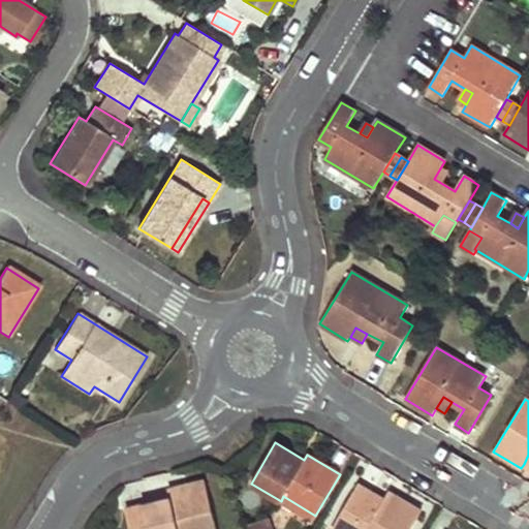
[(189,494),(169,499),(125,510),(129,528),(216,528),(205,480),(187,486),(189,494)]
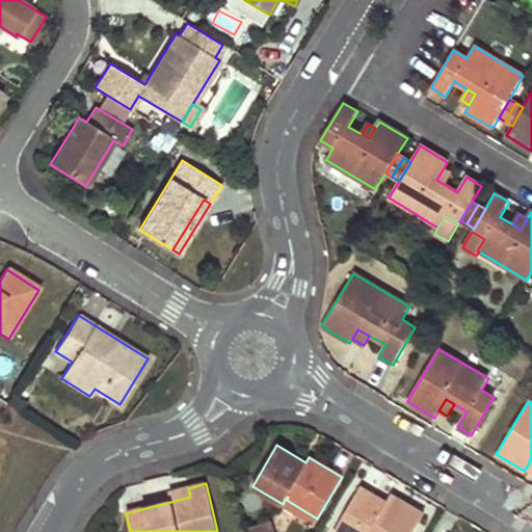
[(403,512),(387,503),(360,487),(340,523),(355,531),(413,531),(424,514),(408,505),(403,512)]
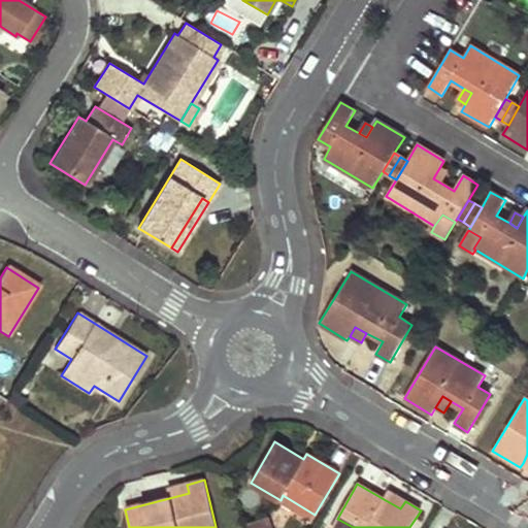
[(169,498),(189,493),(187,485),(168,489),(169,498)]
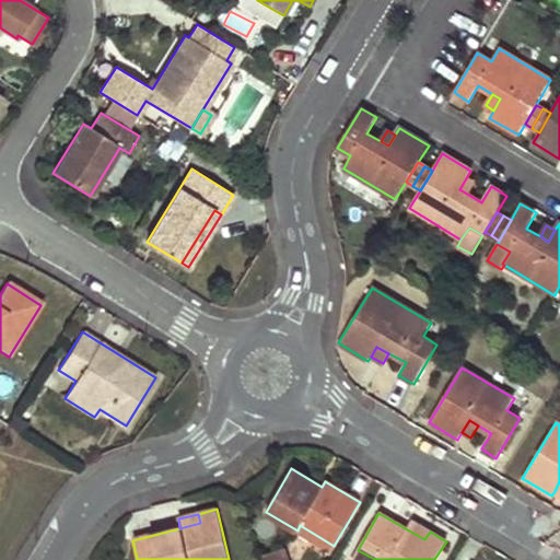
[(430,532),(411,522),(407,529),(424,539),(430,532)]
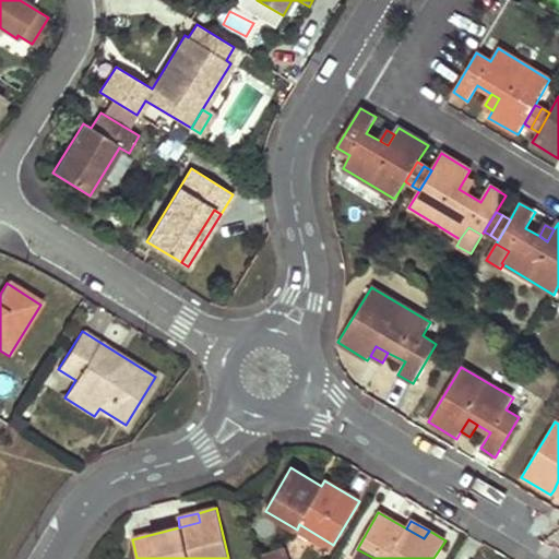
[(299,524),(297,530),(331,549),(333,545),(299,524)]
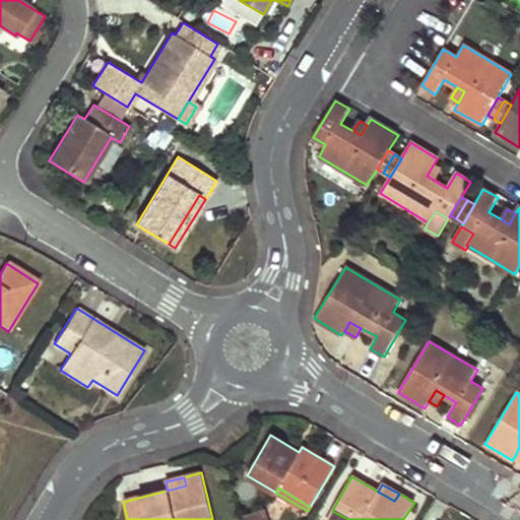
[(263,519),(260,510),(244,515),(245,519),(263,519)]
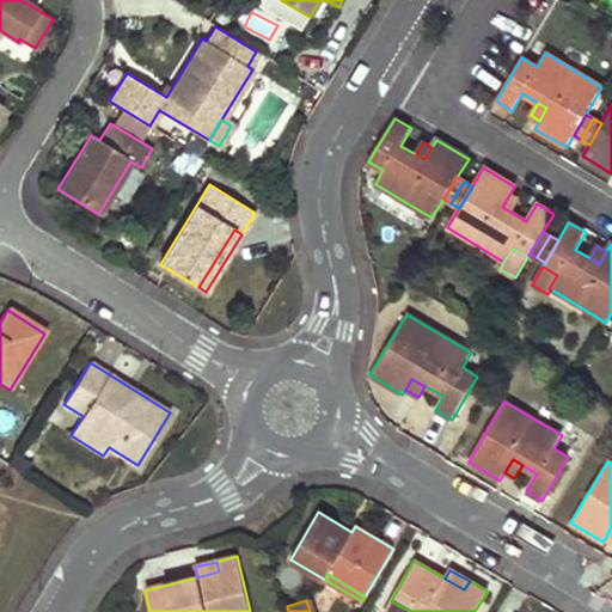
[(409,611),(391,601),(384,611),(409,611)]
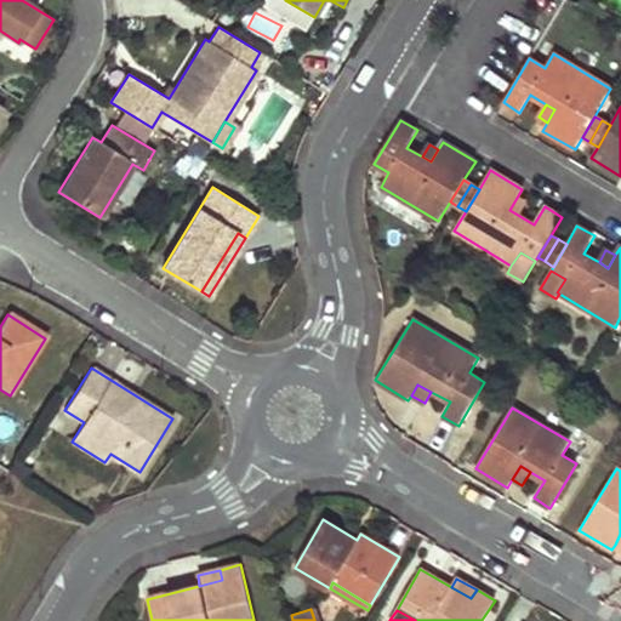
All buildings are outlined.
